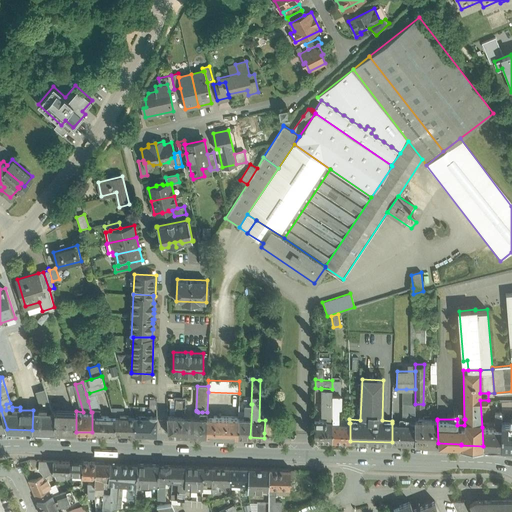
[(54,411),(46,411),(46,408),(46,404),(49,403),(45,388),(37,391),(42,408),(39,408),(39,410),(33,410),(32,430),(54,431),(54,411)]
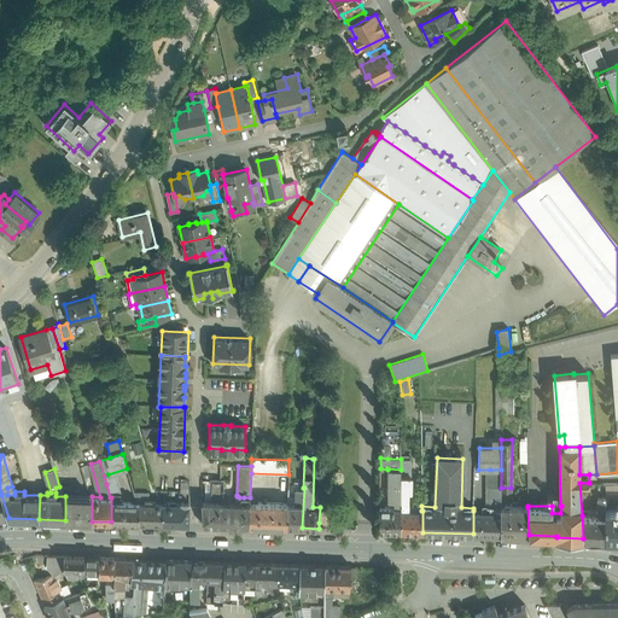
[(395,507),(379,506),(379,524),(378,530),(378,531),(385,531),(401,531),(401,509),(401,508),(401,491),(401,476),(401,470),(388,468),(388,470),(388,501),(395,501),(395,507)]
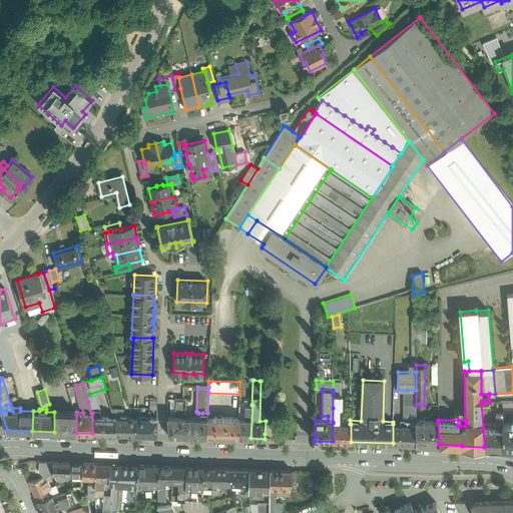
[(416,390),(407,390),(406,425),(416,425),(416,420),(416,405),(416,390)]
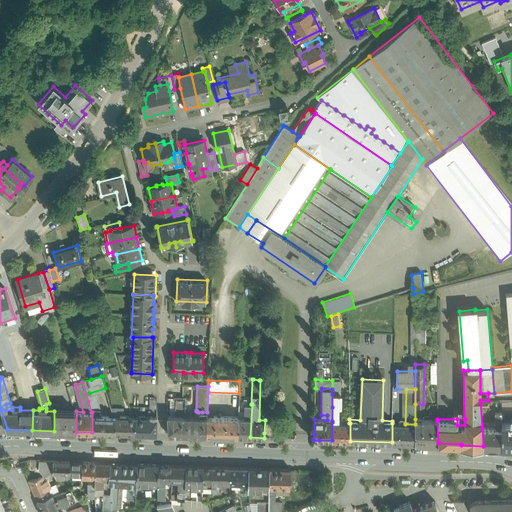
[(116,396),(108,398),(111,410),(119,408),(116,396)]
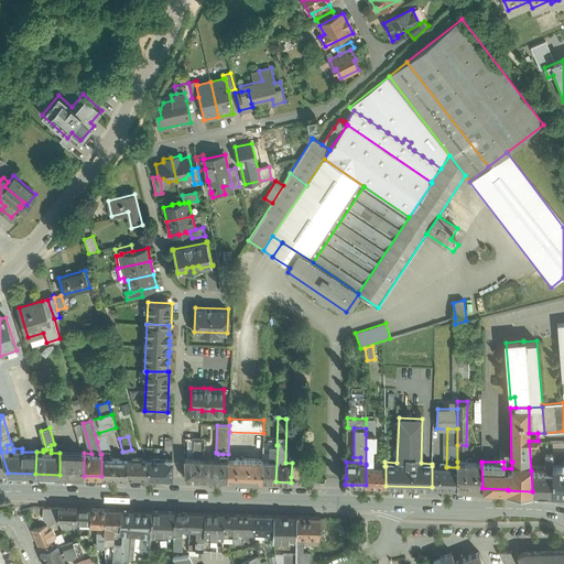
[(204,438),(194,438),(193,457),(204,457),(204,438)]
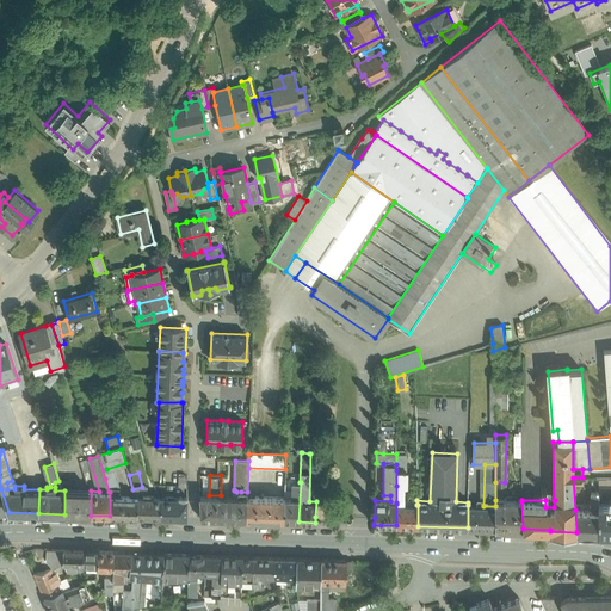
[(137,498),(121,497),(121,494),(118,494),(118,487),(113,488),(112,481),(110,481),(106,482),(109,492),(110,492),(110,516),(137,517),(137,498)]
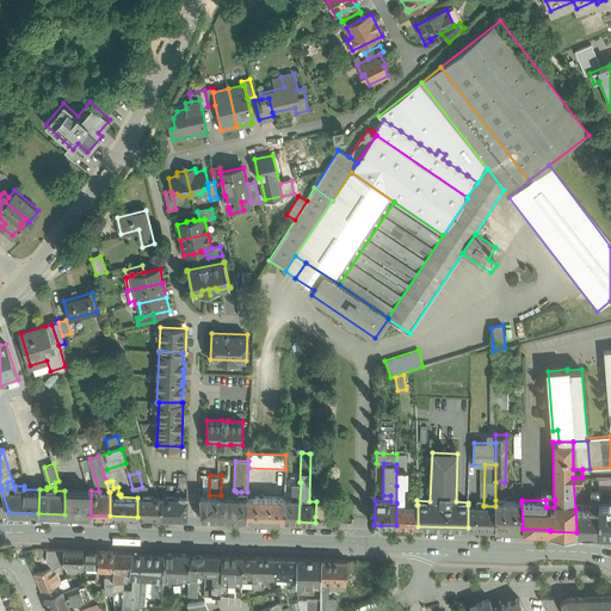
[(291,498),(283,498),(283,522),(298,522),(301,482),(300,482),(292,482),(291,498)]
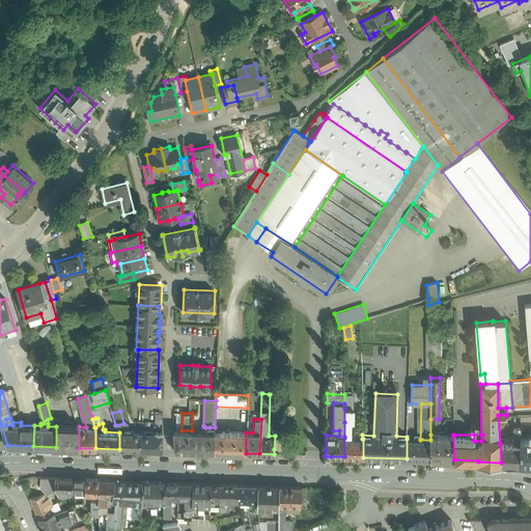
[(79,426),(56,426),(56,447),(79,448),(79,426)]
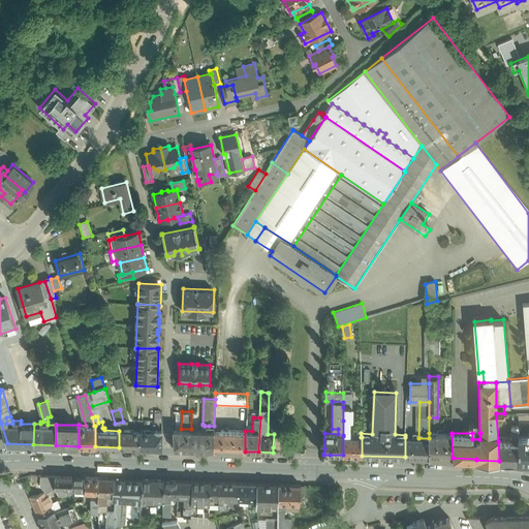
[(209,430),(191,429),(190,449),(213,450),(214,430),(214,426),(209,426),(209,430)]
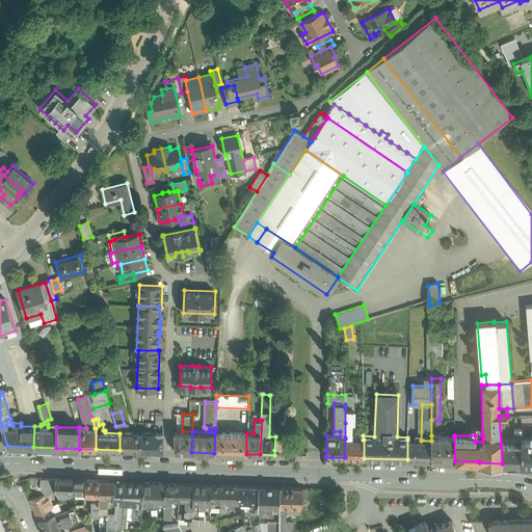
[(182,431),(174,430),(175,452),(191,452),(192,431),(182,431)]
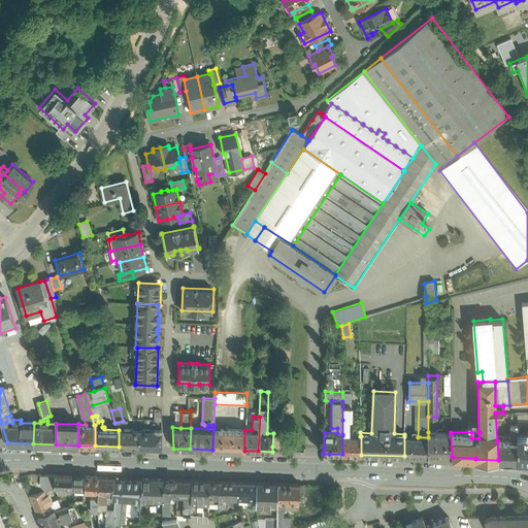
[(155,431),(139,430),(139,447),(161,448),(162,429),(155,429),(155,431)]
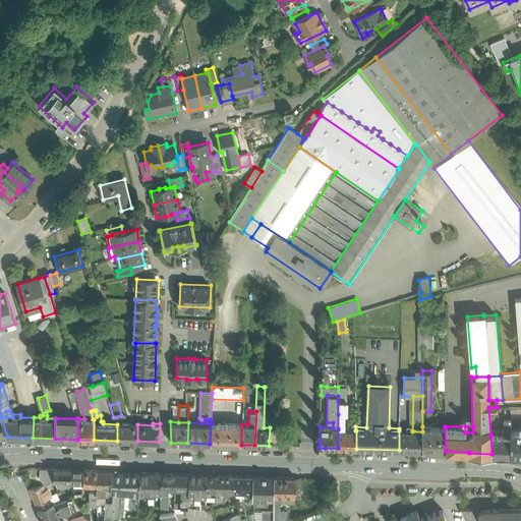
[(241,424),(211,423),(210,444),(241,445),(241,424)]
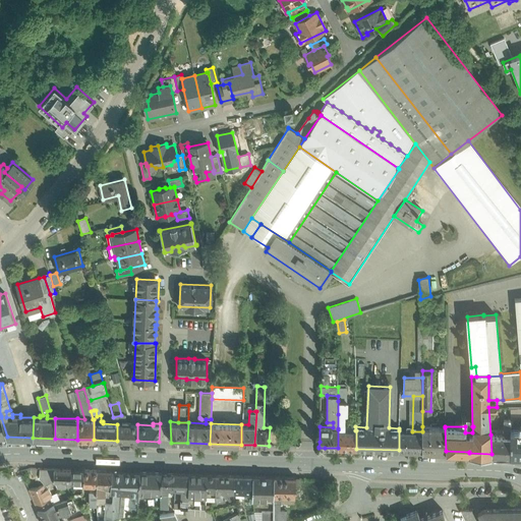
[(137,424),(117,424),(117,441),(137,441),(137,424)]
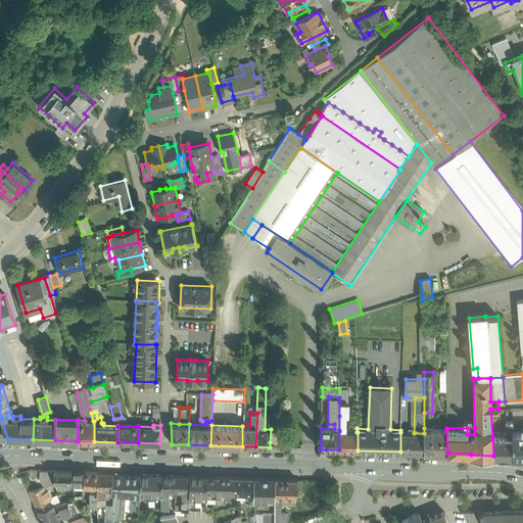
[(424,428),(424,433),(424,453),(447,454),(447,453),(446,429),(424,428)]
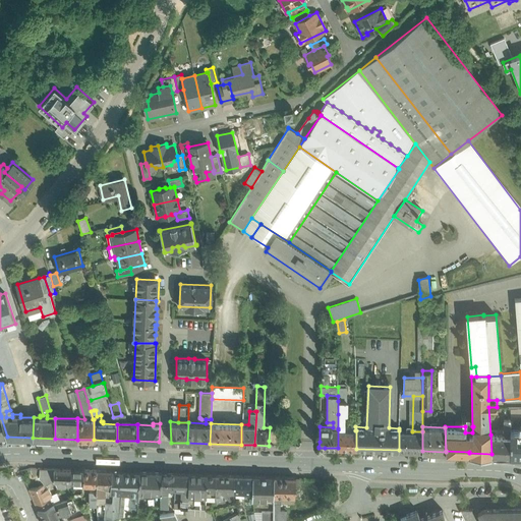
[(343,429),(338,429),(338,448),(356,449),(356,430),(355,430),(343,429)]
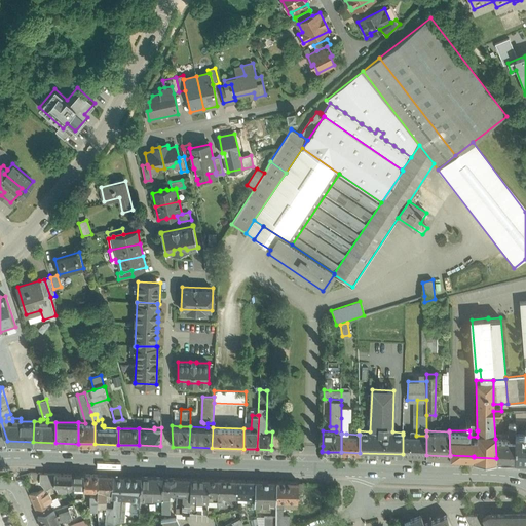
[(525,434),(515,434),(515,440),(514,459),(525,458),(525,434)]
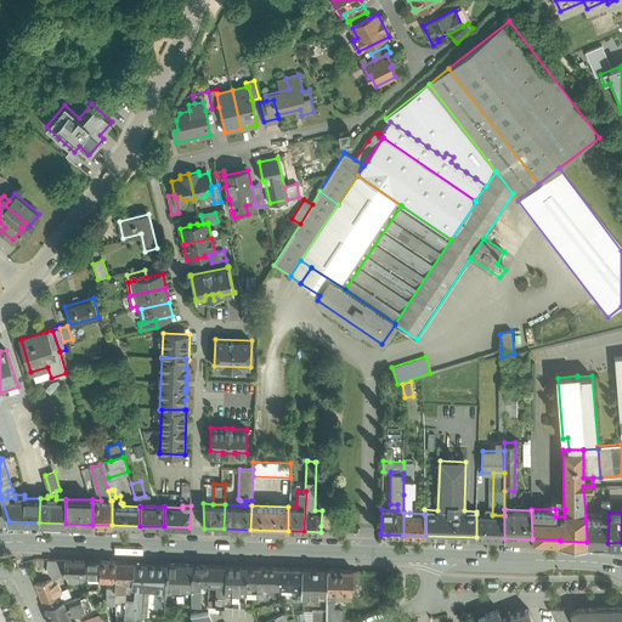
[(492,515),(476,514),(476,537),(504,538),(504,515),(492,515)]
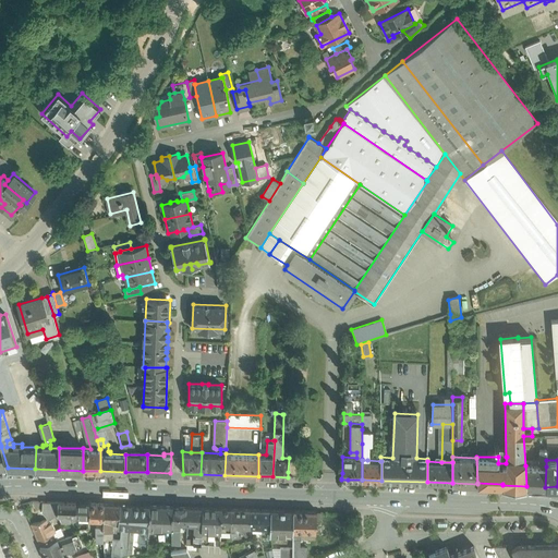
[(541,466),(525,465),(526,486),(545,487),(546,466),(541,466)]
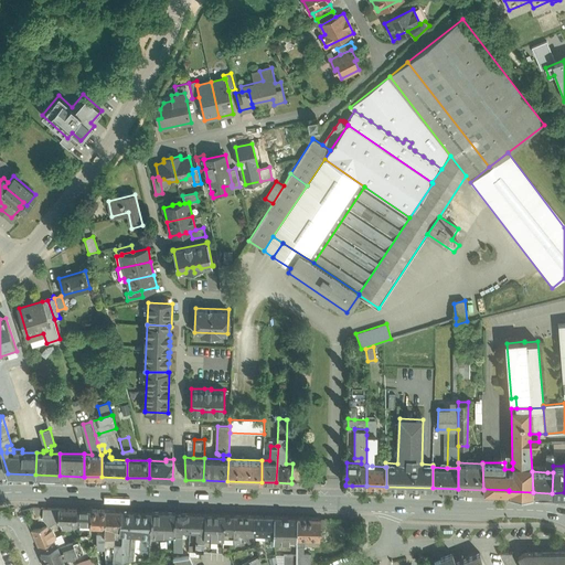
[(59,508),(43,508),(43,513),(43,516),(48,522),(48,525),(49,525),(54,521),(59,521),(59,508)]
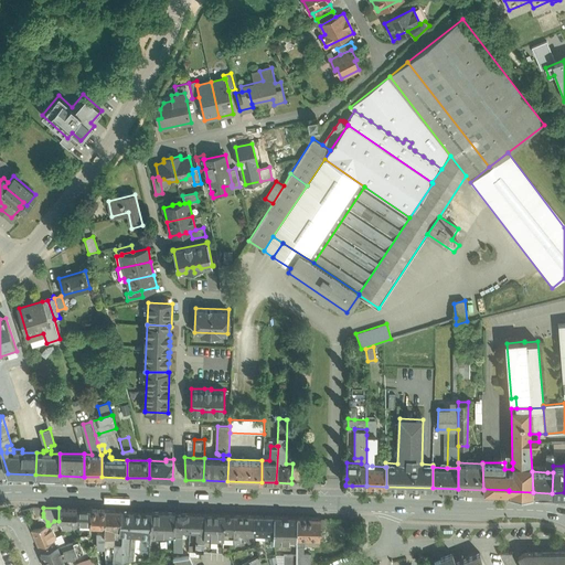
[(77,509),(59,508),(59,521),(76,521),(77,509)]
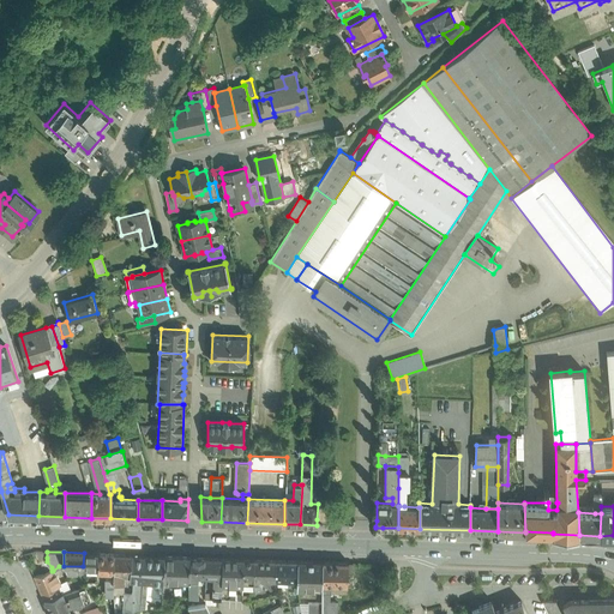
[(98,553),(84,553),(83,566),(98,567),(98,553)]
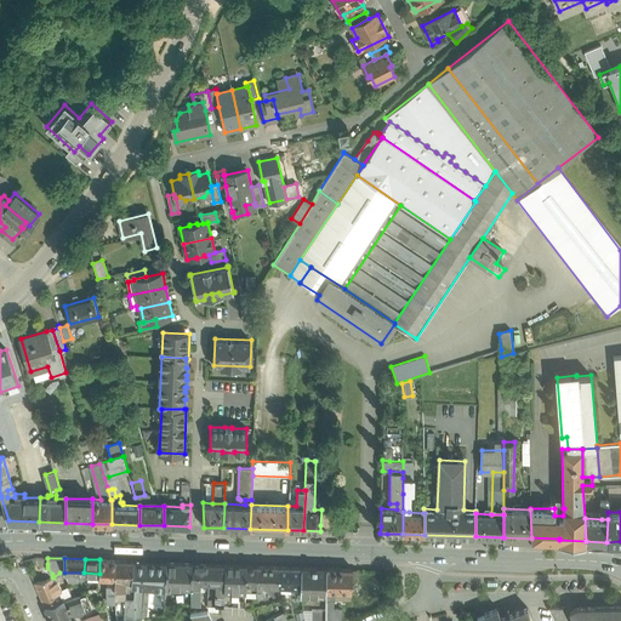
[(117,560),(100,559),(100,574),(100,577),(115,579),(117,560)]
